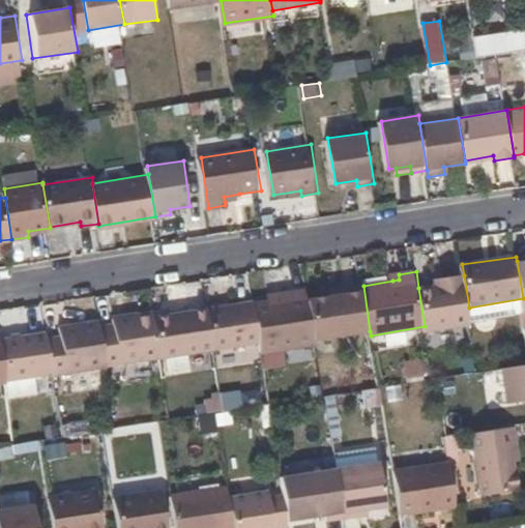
[(443,285),(437,286),(418,288),(425,326),(426,330),(471,323),(469,308),(464,275),(443,279),(443,285)]
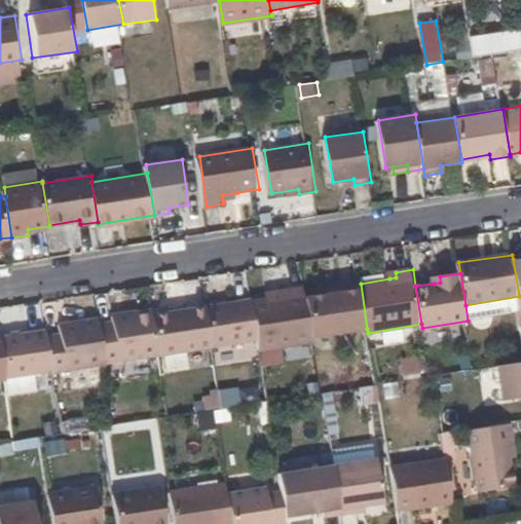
[(344,291),(332,293),(308,297),(314,336),(367,329),(361,284),(361,281),(343,284),(344,291)]
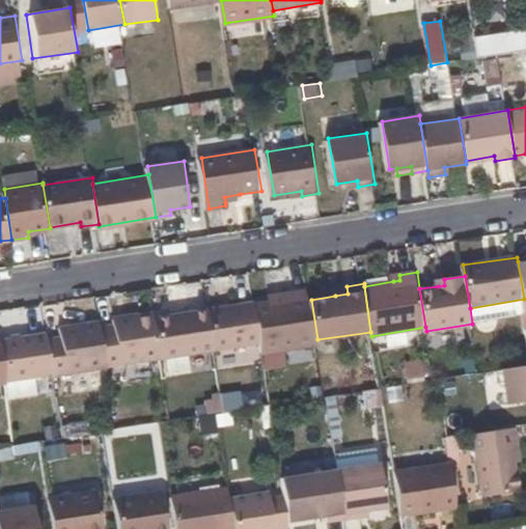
[(347,286),(334,288),(335,296),(348,294),(347,286)]
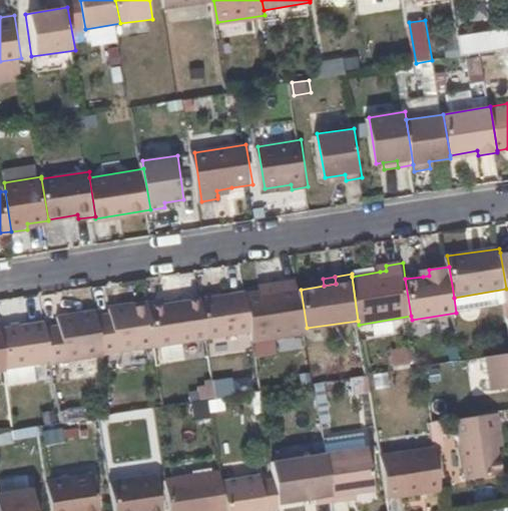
[(286,287),(262,291),(247,292),(254,331),(256,341),(307,333),(307,328),(301,290),(299,278),(285,280),(286,287)]
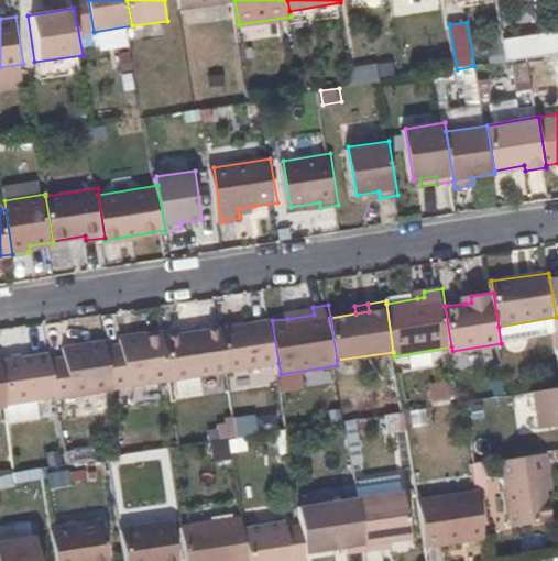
[(313,307),(287,311),(287,319),(314,315),(313,307)]
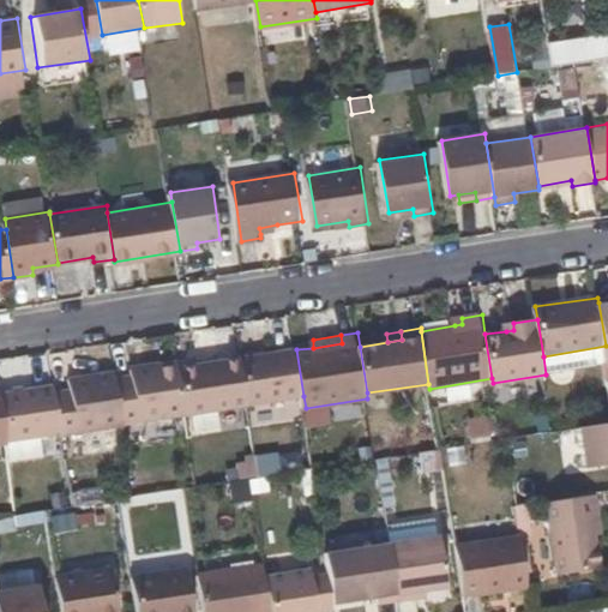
[(304,396),(296,349),(244,358),(251,403),(304,396)]
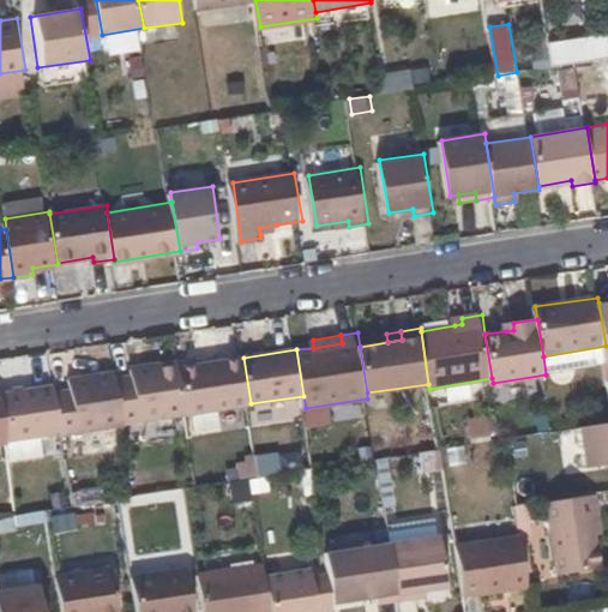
[(251,403),(244,358),(180,366),(188,413),(251,403)]
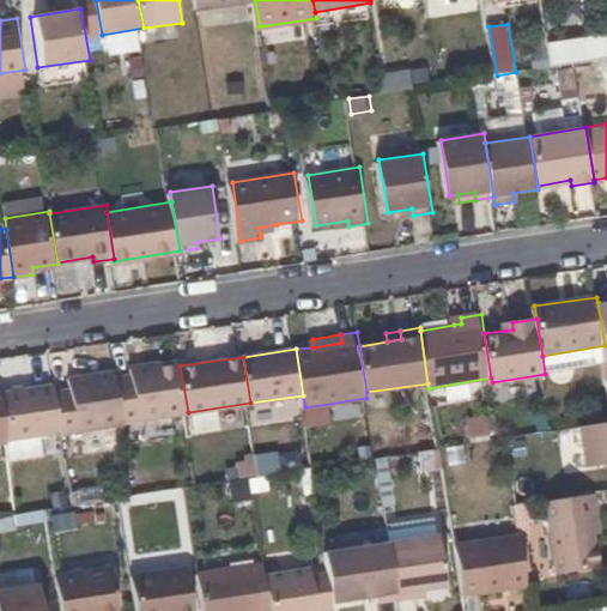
[(133,368),(134,375),(119,377),(126,423),(188,412),(180,366),(180,361),(133,368)]
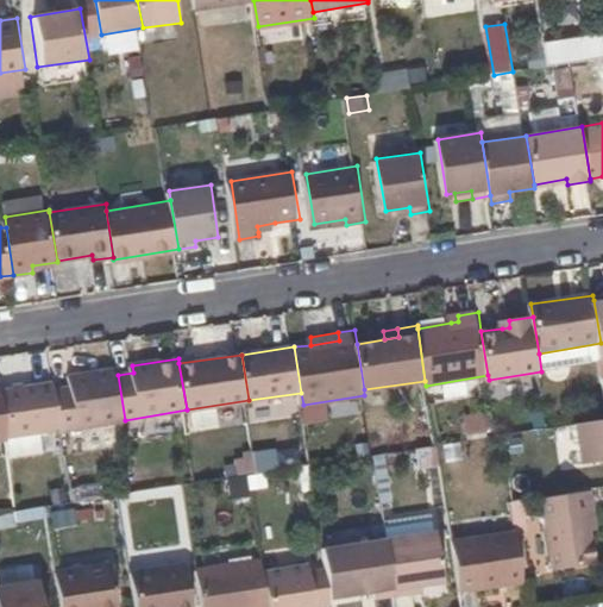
[(71,376),(74,387),(57,390),(63,429),(125,420),(118,375),(117,368),(71,376)]
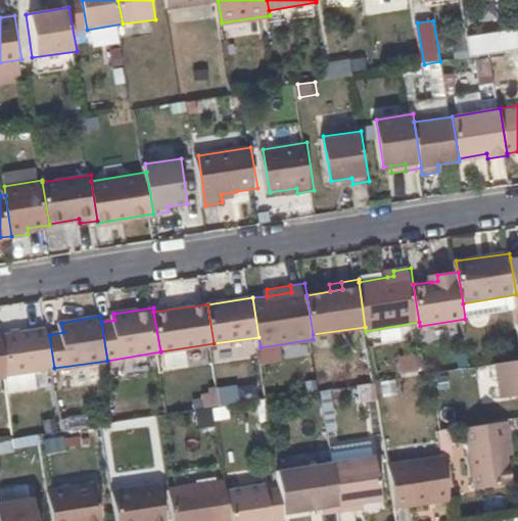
[(49,335),(48,328),(3,335),(8,375),(54,368),(49,335)]
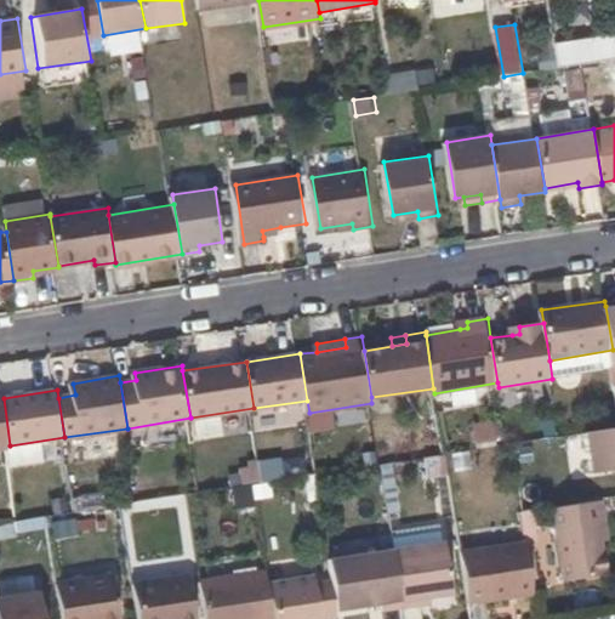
[(0,447),(10,446),(4,398),(3,393),(0,393),(0,447)]
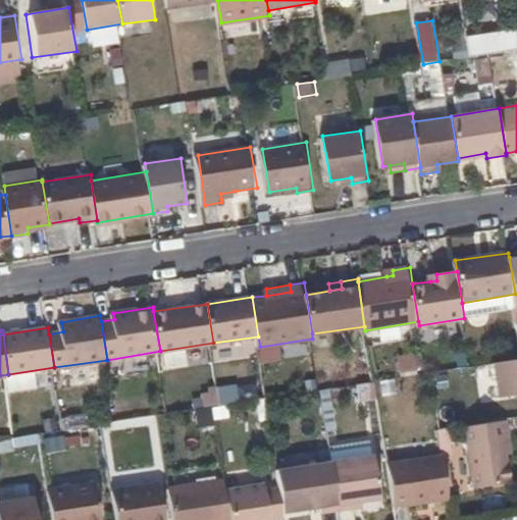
[(516,358),(495,361),(500,396),(516,394),(516,358)]
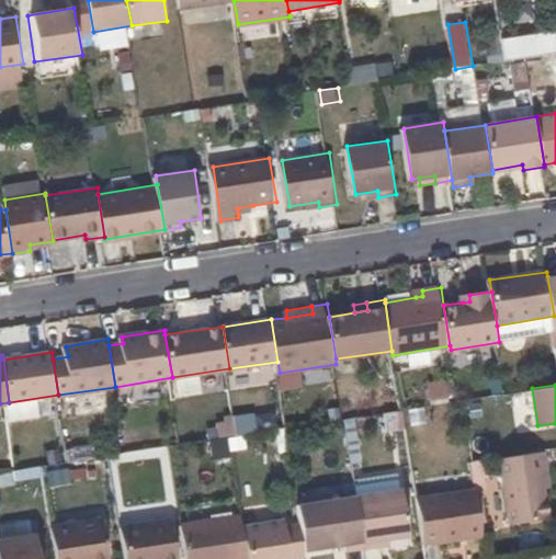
[(544,471),(551,469),(548,449),(500,457),(511,524),(552,518),(547,491),(544,471)]
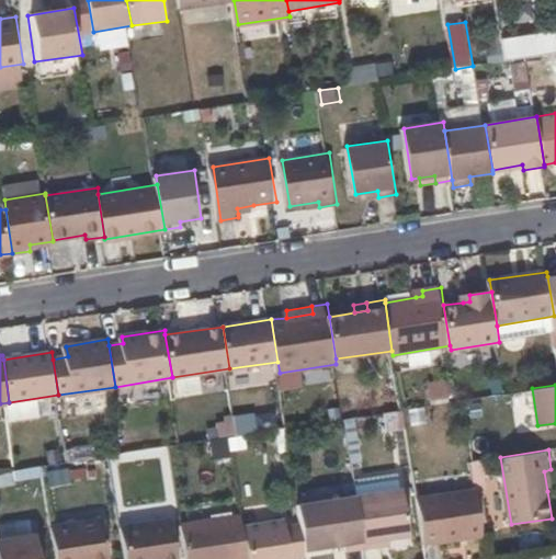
[(547,491),(554,490),(551,469),(544,471),(547,491)]
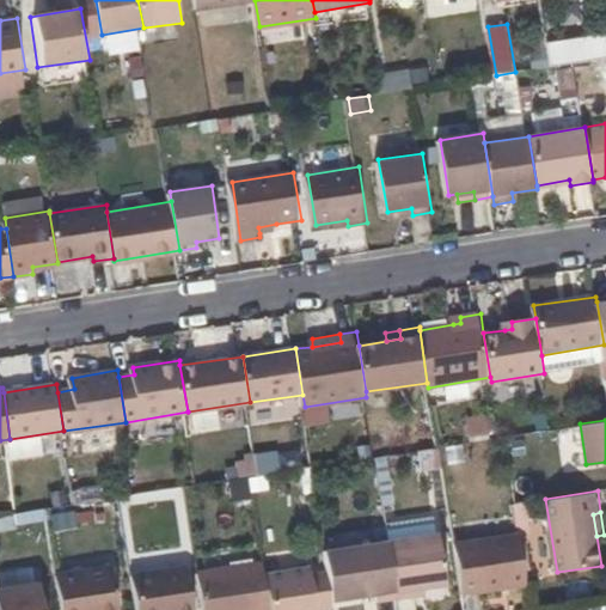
[(447,583),(440,532),(391,540),(399,596),(418,593),(418,587),(447,583)]
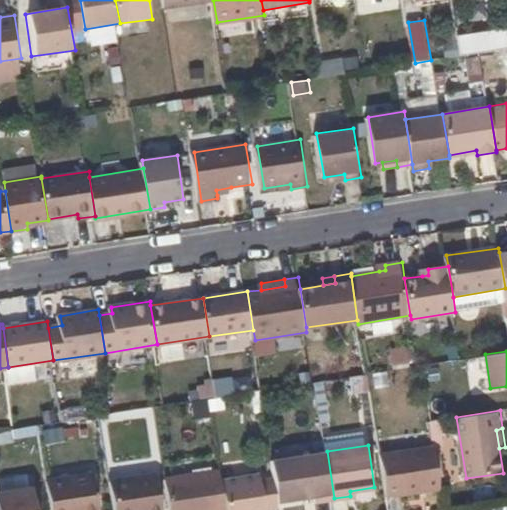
[(442,487),(435,446),(382,454),(389,496),(442,487)]
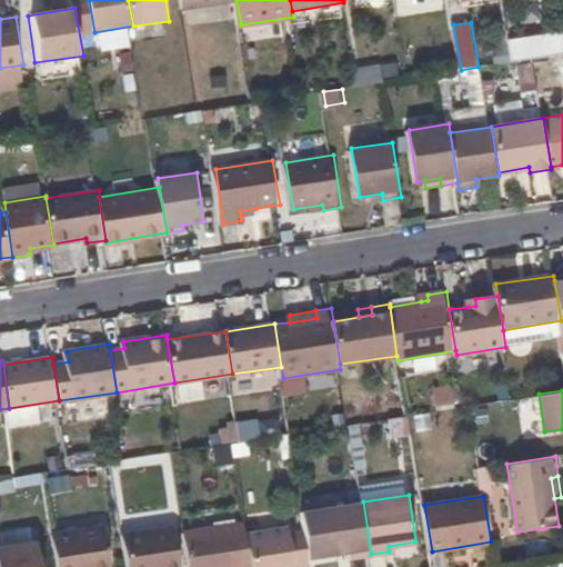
[(353,558),(371,554),(363,501),(317,509),(323,557),(352,553),(353,558)]
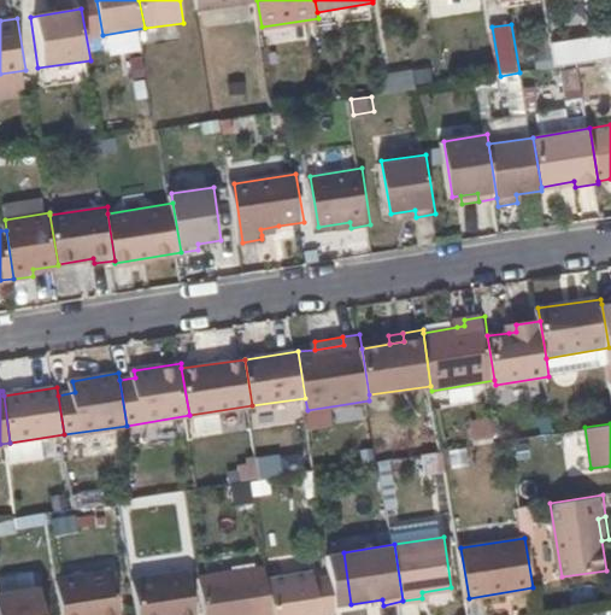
[(275,614),(270,577),(266,566),(203,575),(207,614),(275,614)]
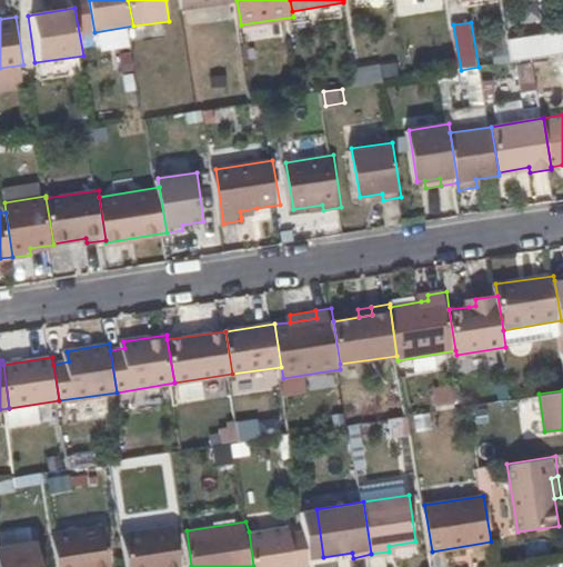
[(113,566),(107,524),(54,533),(59,566),(113,566)]
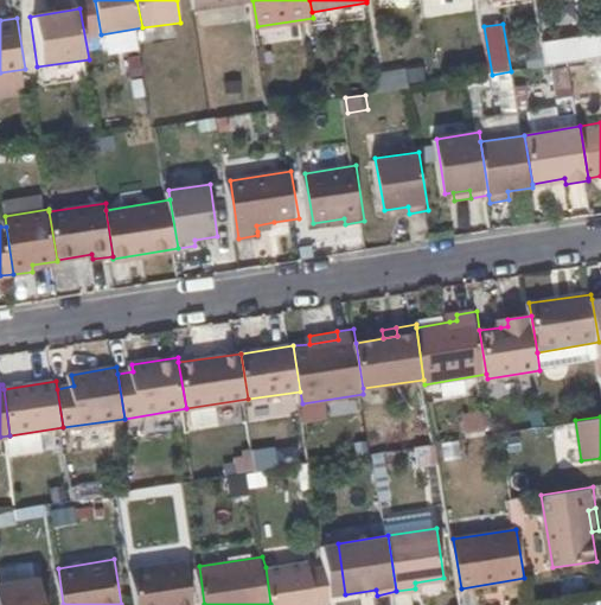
[(196,604),(189,560),(132,570),(138,604),(196,604)]
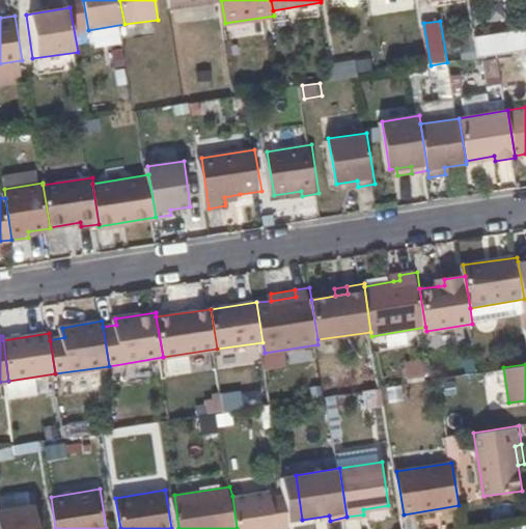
[(277,528),(278,527),(273,497),(271,491),(232,496),(237,528),(277,528)]
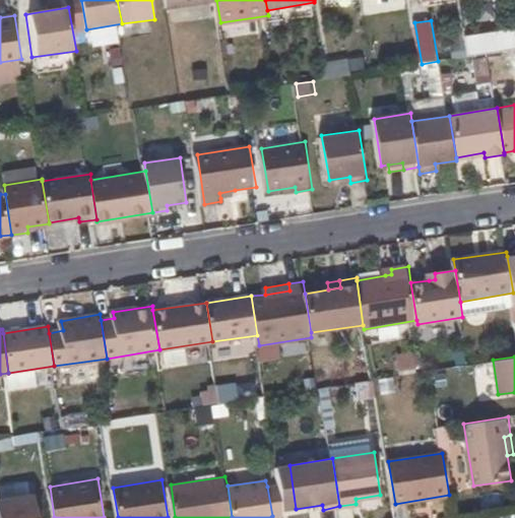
[(281,484),(267,487),(272,516),(285,514),(281,484)]
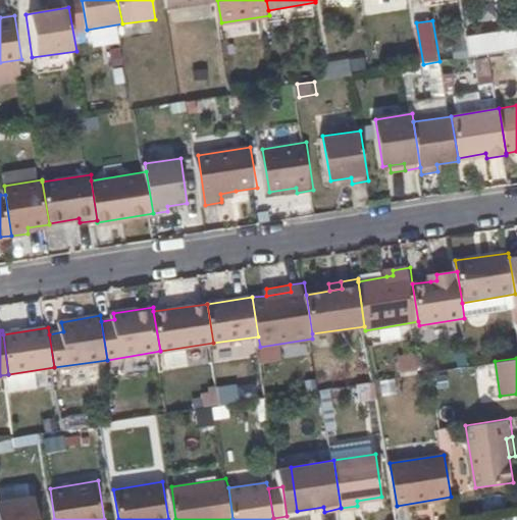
[(40,519),(36,496),(0,501),(0,519),(40,519)]
